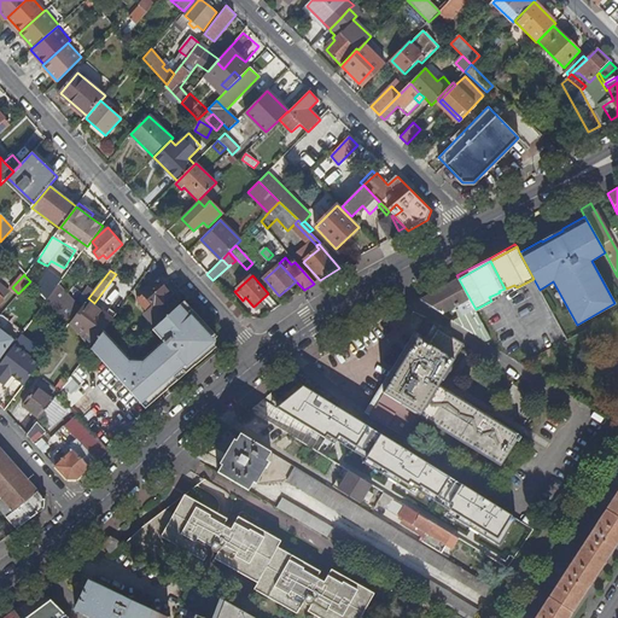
[(170,298),(167,296),(170,293),(157,279),(143,292),(155,305),(145,315),(156,327),(157,328),(165,319),(179,307),(170,298)]
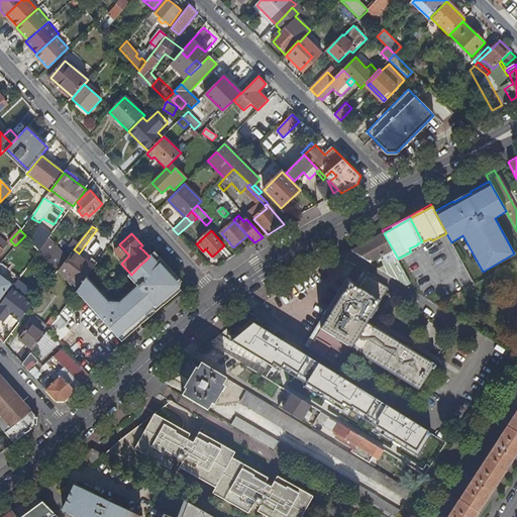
[(384,233),(352,250),(370,262),(381,255),(382,257),(384,256),(388,263),(380,268),(396,278),(400,274),(403,278),(406,276),(398,259),(384,233)]
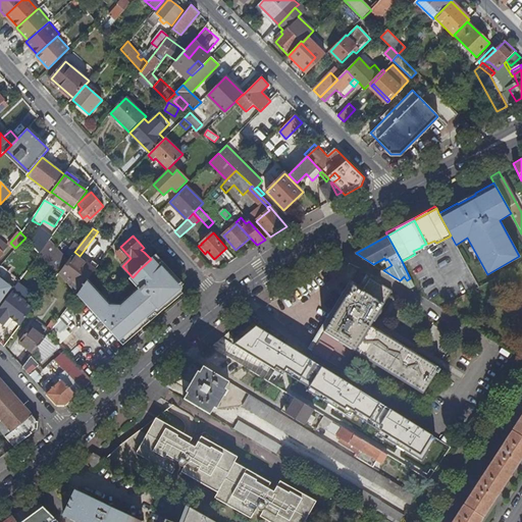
[(51,249),(47,244),(40,253),(58,274),(62,269),(47,253),(51,249)]
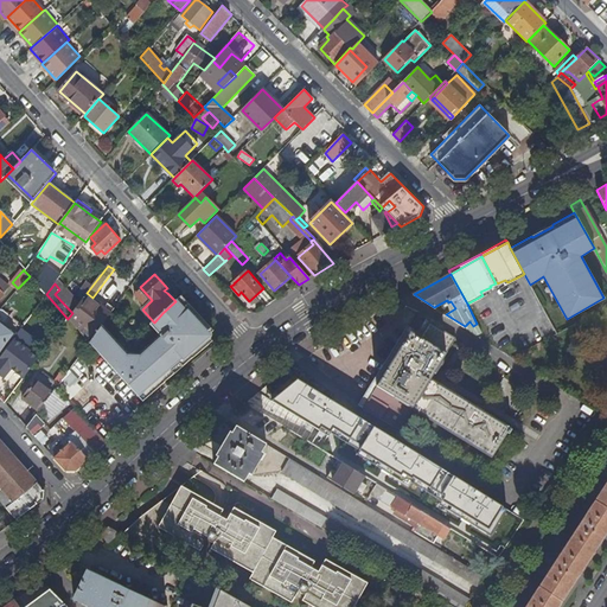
[(178,299),(167,288),(164,291),(167,293),(176,301),(178,299)]
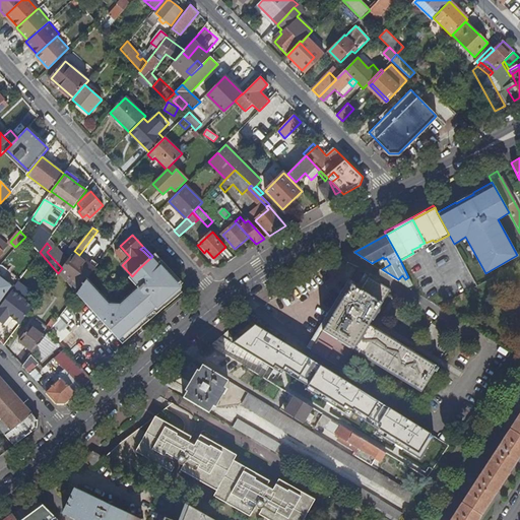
[(63,267),(58,273),(76,294),(86,280),(89,276),(95,268),(99,264),(92,260),(89,264),(88,266),(86,264),(87,262),(74,253),(63,267)]
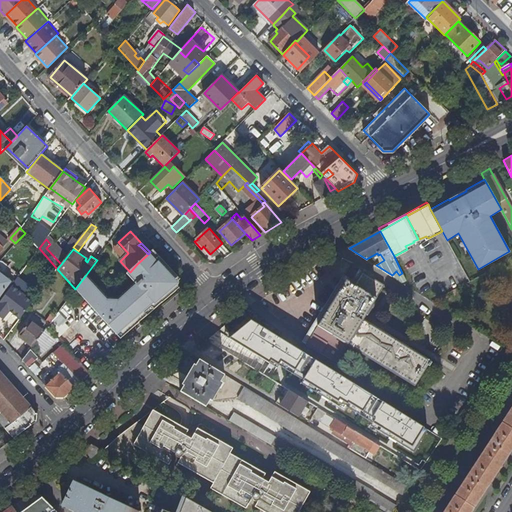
[(90,281),(75,293),(122,341),(183,291),(150,252),(148,254),(137,264),(130,272),(139,289),(124,304),(113,304),(90,281)]
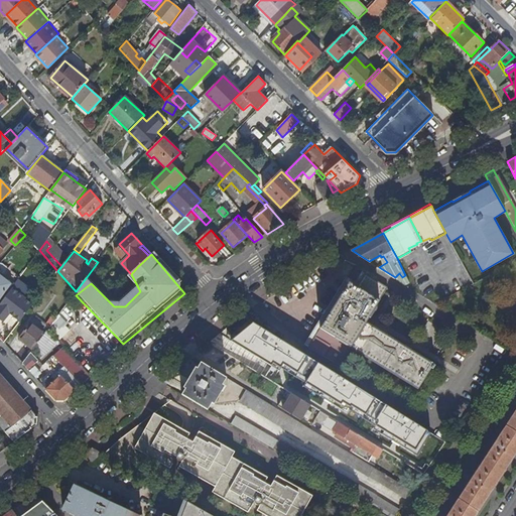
[(0,302),(8,292),(14,283),(0,272),(0,302)]
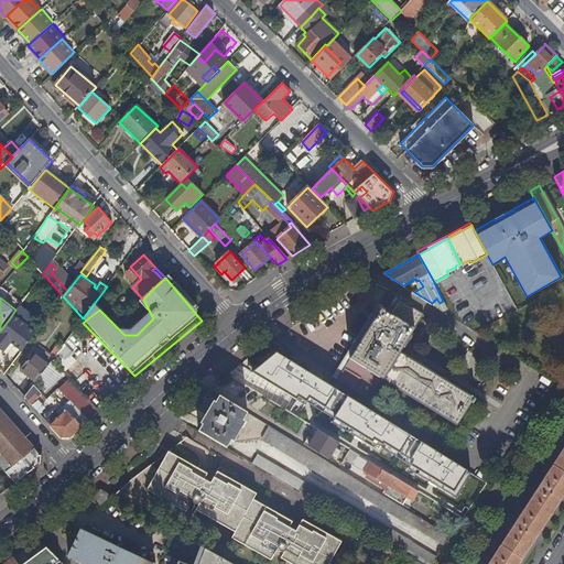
[(398,297),(389,313),(380,307),(335,381),(369,401),(382,381),(456,425),(473,399),(475,400),(477,396),(400,348),(423,313),(398,297)]
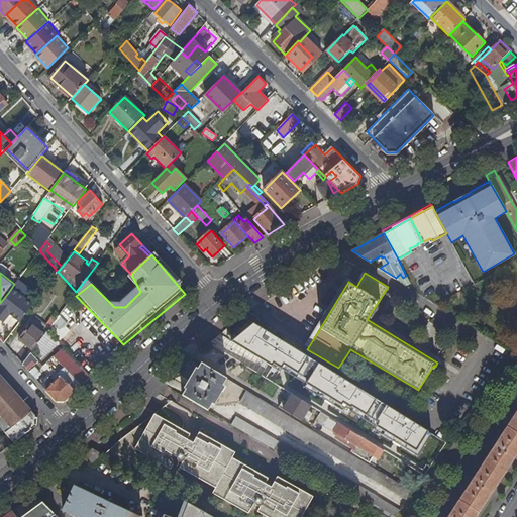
[(10,315),(20,322),(33,305),(22,297),(18,303),(13,300),(14,298),(8,293),(0,303),(0,318),(3,315),(10,315)]
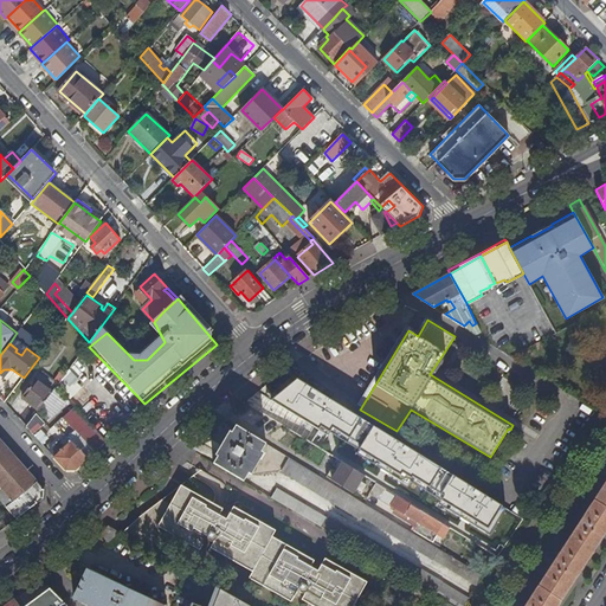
[(71,371),(75,374),(84,366),(79,362),(71,371)]
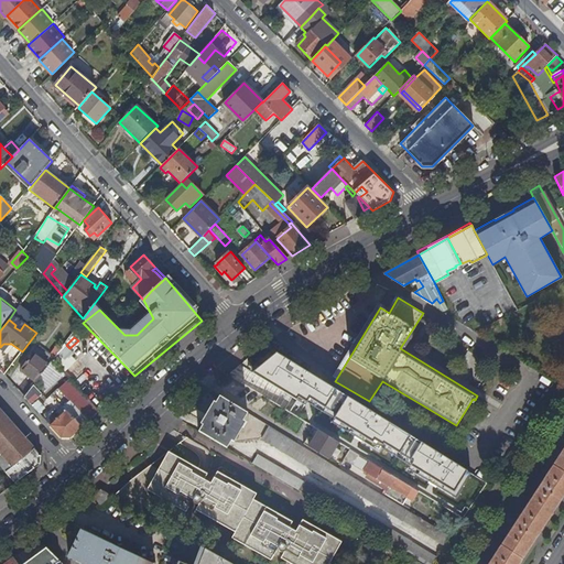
[(476,464),(261,353),(260,355),(234,340),(216,372),(458,498),(476,464)]
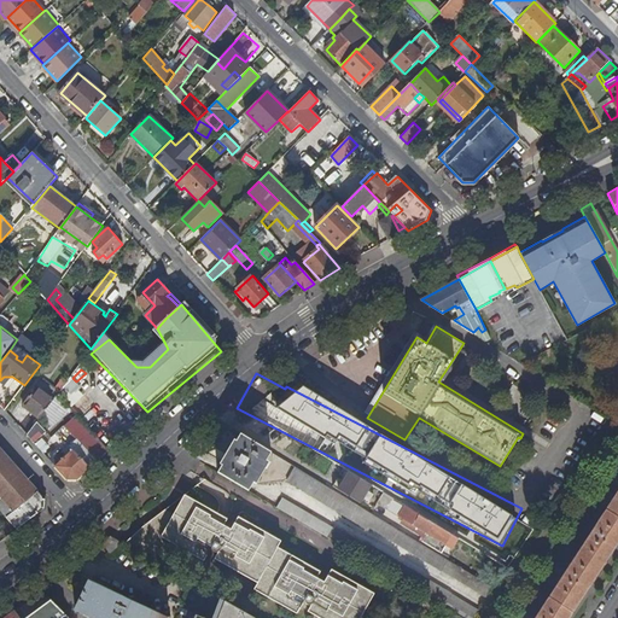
[(23,406),(40,418),(53,400),(36,388),(23,406)]
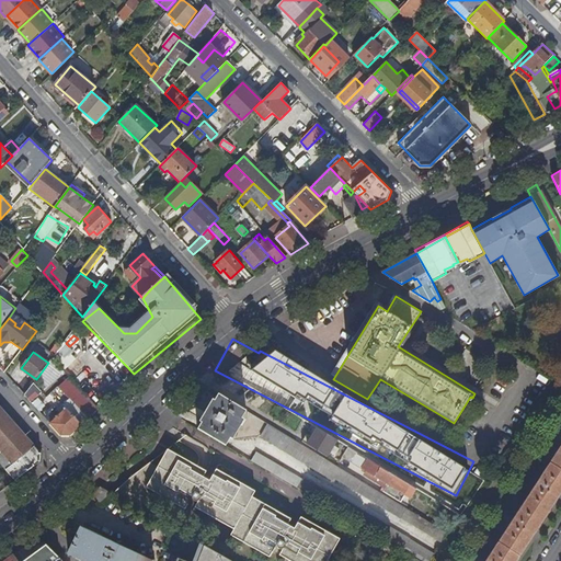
[(59,399),(49,408),(57,416),(63,412),(59,409),(65,404),(64,404),(70,398),(88,419),(96,410),(68,379),(59,387),(67,396),(61,401),(59,399)]
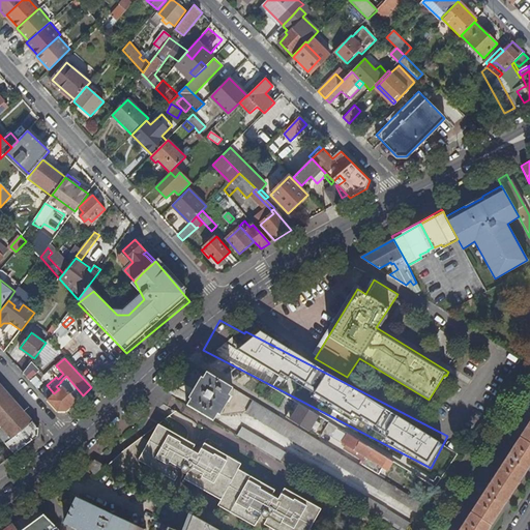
[(38,367),(32,361),(24,374),(29,380),(38,367)]
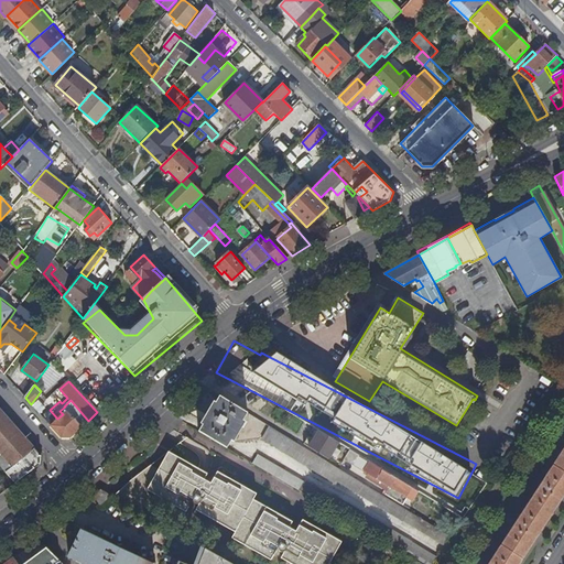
[(52,393),(60,401),(62,403),(67,398),(60,389),(58,388),(52,393)]
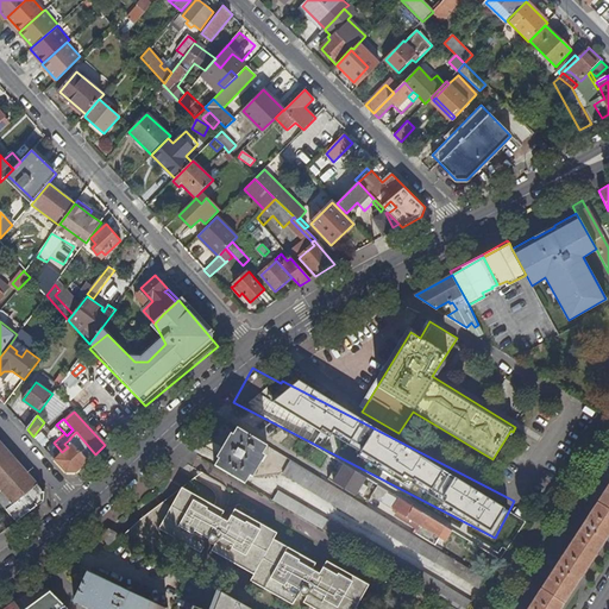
[(250,473),(257,463),(268,445),(237,426),(226,444),(219,456),(214,464),(245,483),(250,473)]
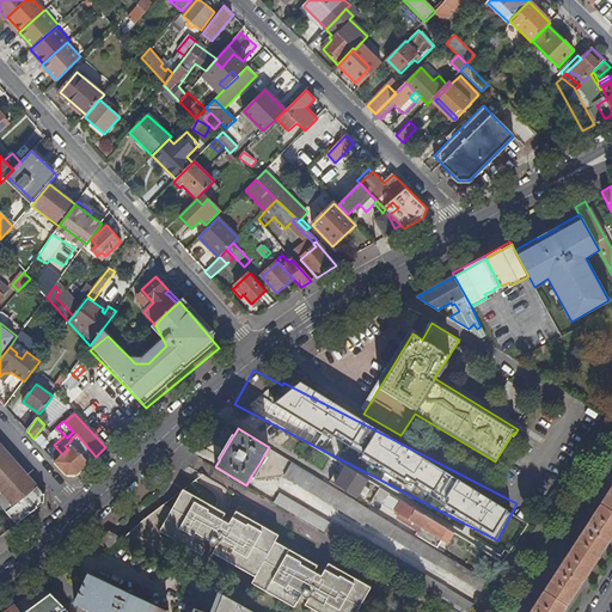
[(69,441),(71,441),(90,463),(96,457),(77,434),(69,441)]
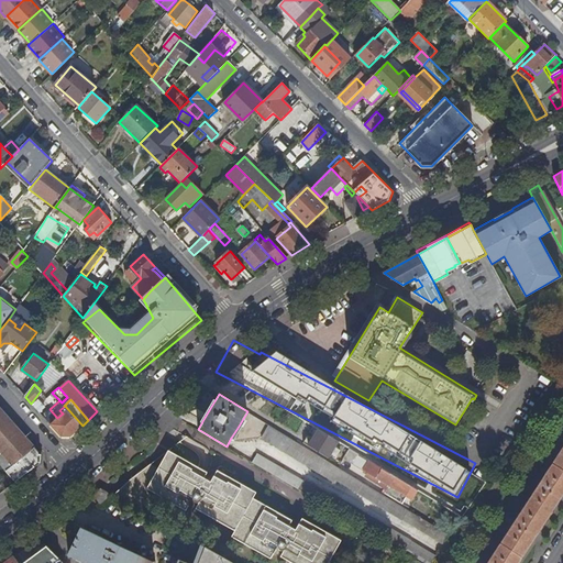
[(50,409),(42,416),(62,438),(69,437),(83,426),(65,406),(59,410),(63,414),(57,418),(50,409)]
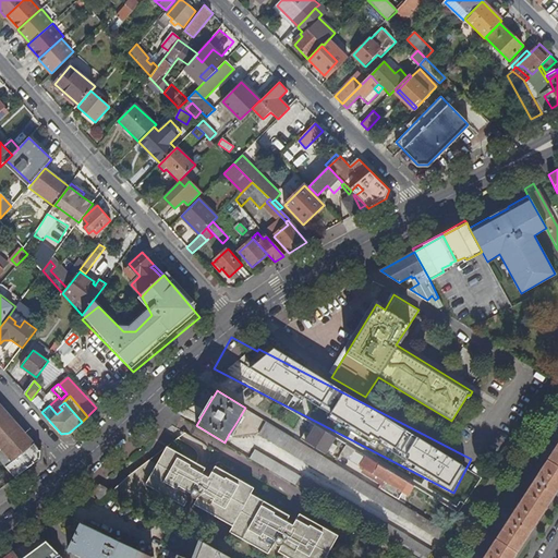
[(0,447),(4,452),(0,456),(0,459),(15,477),(40,459),(41,450),(0,403),(0,447)]
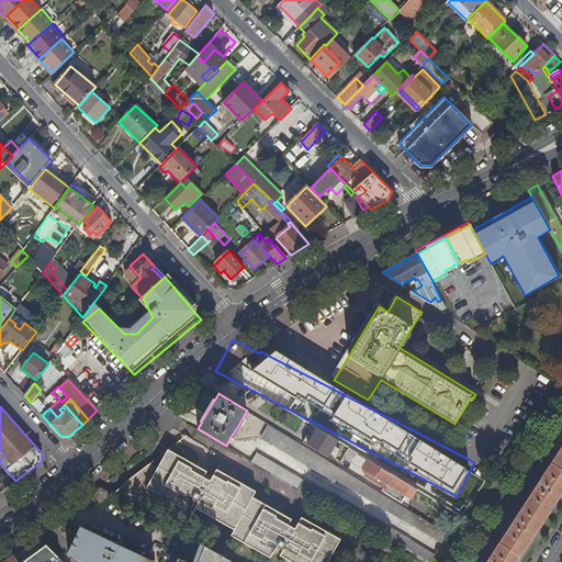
[(450,534),(307,447),(268,424),(261,436),(300,459),(334,480),(335,478),(444,542),(450,534)]
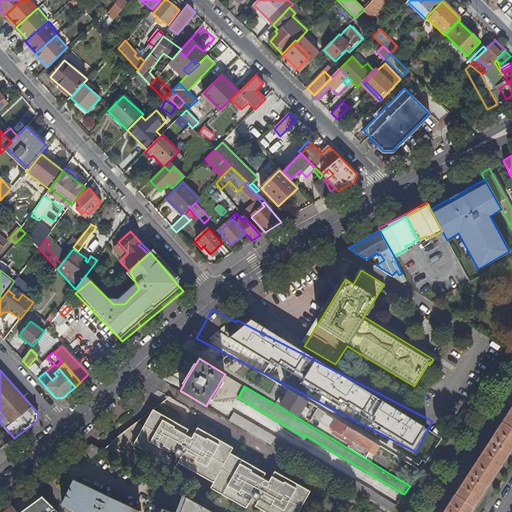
[(355,442),(360,434),(353,430),(312,404),(309,409),(305,406),(307,401),(301,398),(294,393),(285,387),(282,392),(285,394),(283,397),(282,396),(281,399),(279,397),(275,402),(298,416),(301,411),(306,414),(308,411),(310,412),(311,411),(333,424),(331,427),(338,431),(336,434),(340,436),(342,434),(355,442)]
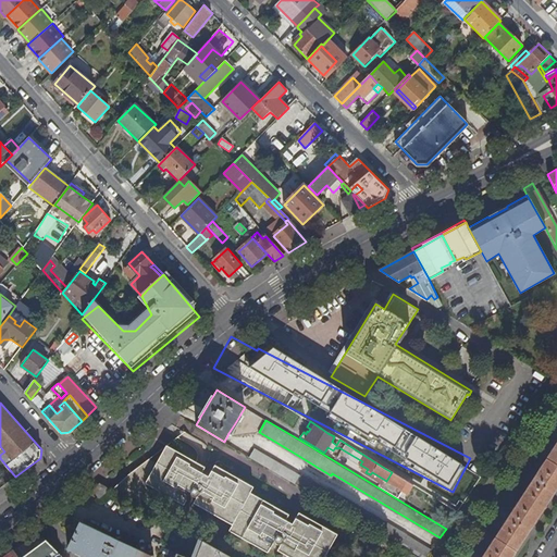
[(556,444),(483,556),(512,556),(556,489),(556,444)]
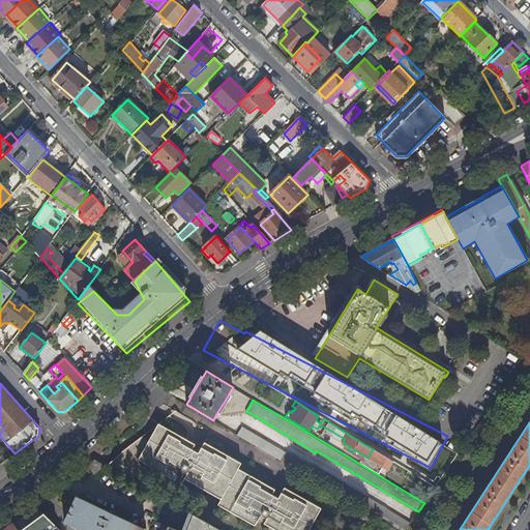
[(308,529),(322,508),(290,490),(287,495),(282,492),(277,497),(272,494),(266,491),(269,486),(238,468),(240,463),(210,445),(207,450),(201,447),(198,453),(192,449),(185,446),(188,441),(157,423),(123,450),(107,466),(140,484),(151,464),(170,473),(172,469),(178,472),(181,466),(187,470),(185,473),(192,476),(189,480),(214,495),(216,491),(223,494),(221,498),(217,503),(224,506),(221,510),(247,526),(251,522),(256,525),(259,519),(265,522),(266,521),(272,524),(270,528),(272,529),(308,529)]
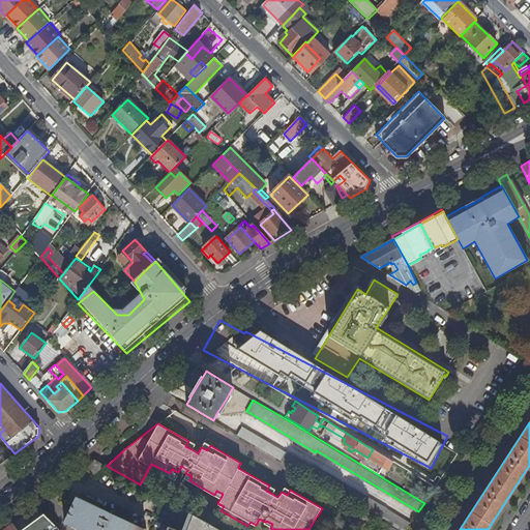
[(285,452),(274,446),(241,427),(237,435),(398,529),(405,529),(411,522),(393,511),(389,508),(315,465),(314,467),(286,450),(285,452)]
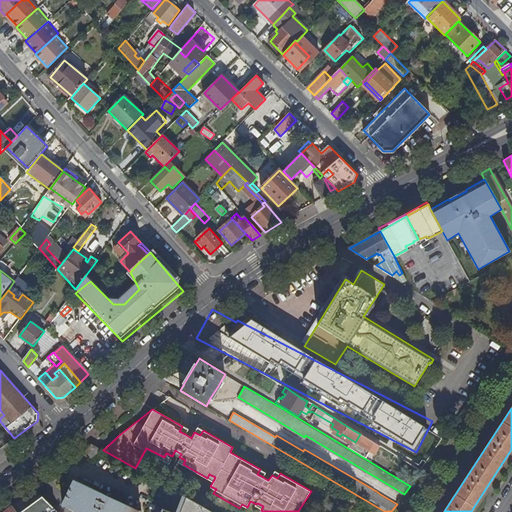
[(188,429),(182,426),(179,431),(185,434),(188,429)]
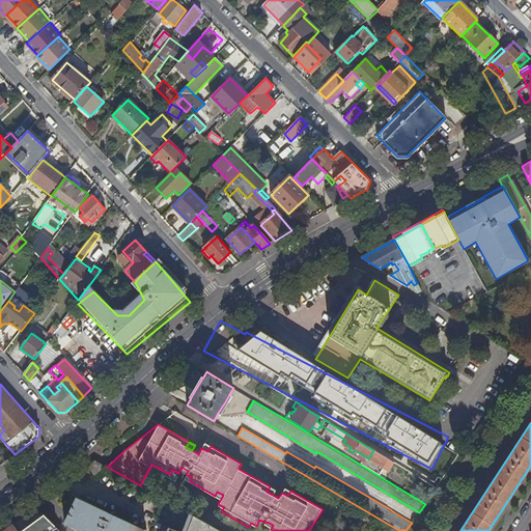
[(95,475),(105,466),(94,460),(90,465),(88,467),(89,468),(95,475)]
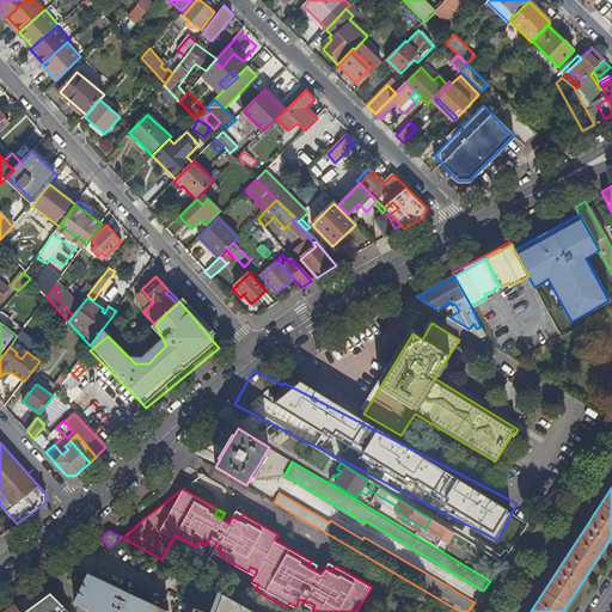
[(318,564),(311,561),(307,567),(314,570),(318,564)]
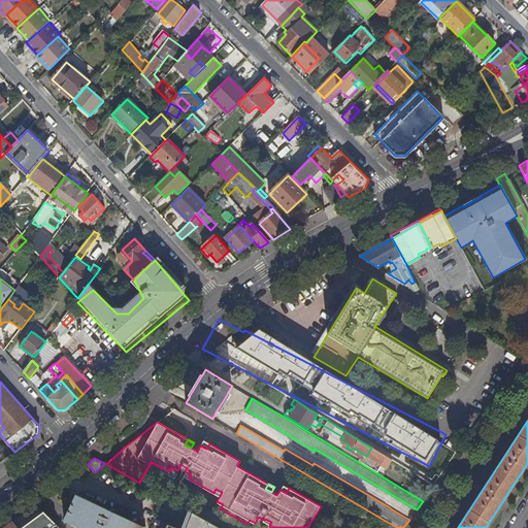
[(76,495),(64,520),(81,527),(144,527),(145,527),(76,495)]
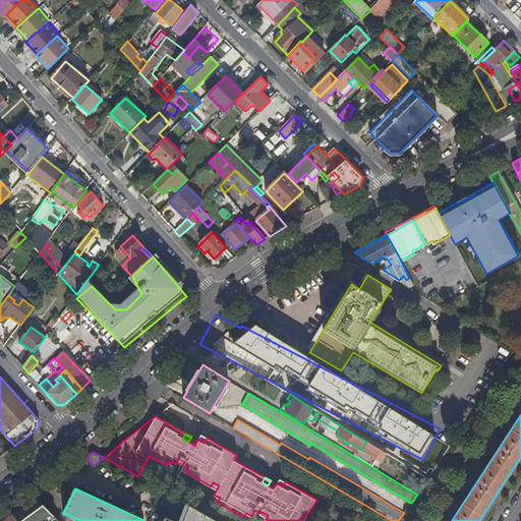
[(12,514),(17,520),(57,520),(36,499),(12,514)]
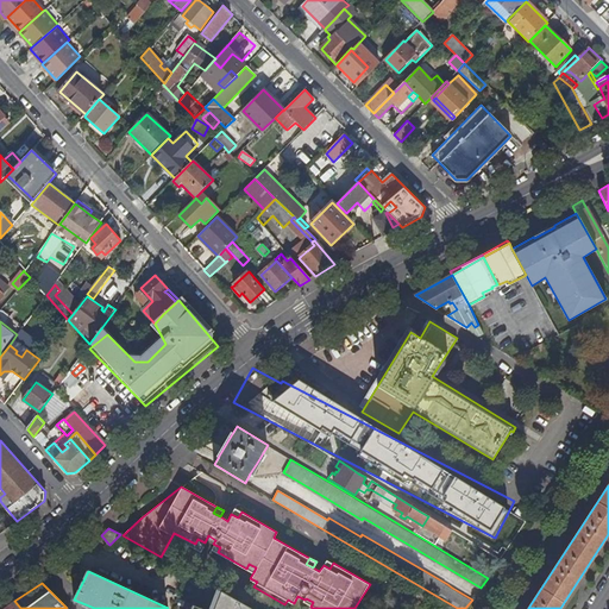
[(253,608),(220,590),(219,594),(213,608),(196,608),(193,608),(192,608),(253,608)]
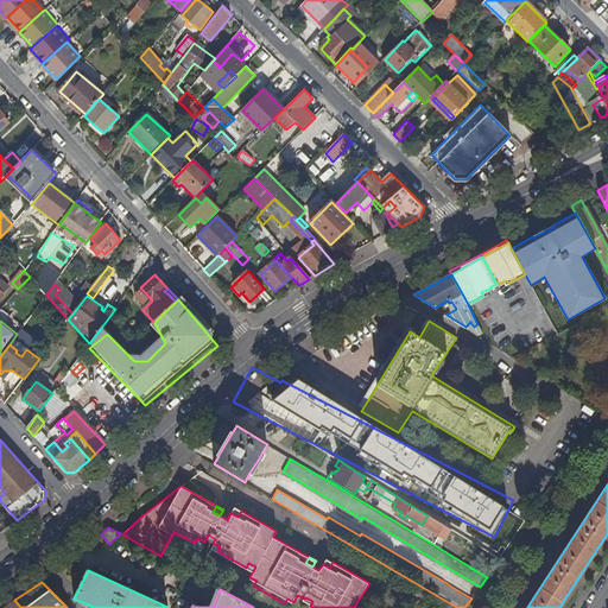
[(211,607),(213,607),(219,593),(215,590),(209,607),(211,607)]
